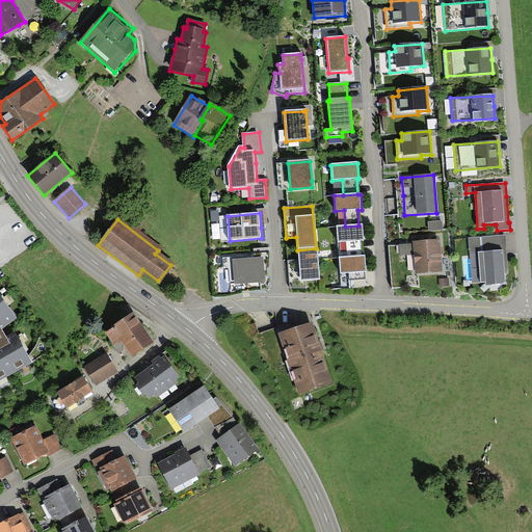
[(442,221),(428,222),(429,231),(443,230),(442,221)]
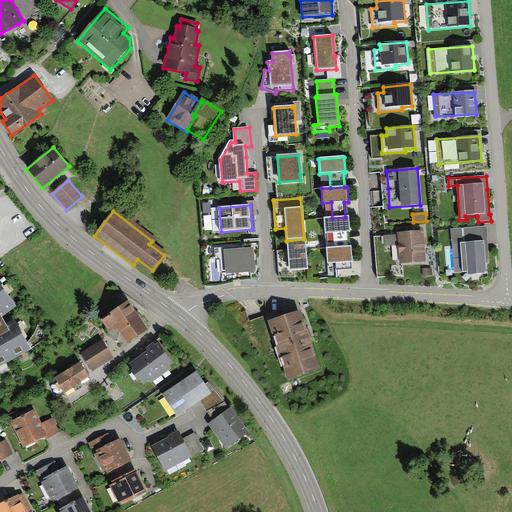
[(332,218),(324,219),(325,234),(333,233),(334,248),(349,247),(348,232),(349,232),(348,217),(345,217),(332,218)]
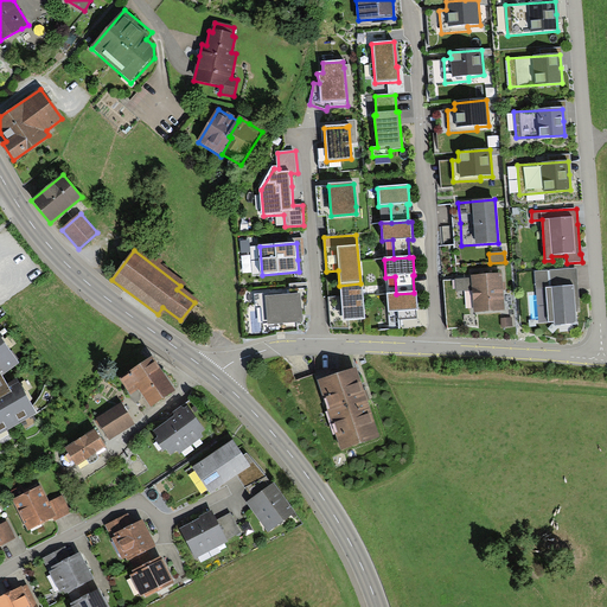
[(550,288),(545,288),(549,323),(555,323),(555,326),(576,325),(576,312),(580,312),(576,268),(549,270),(550,288)]
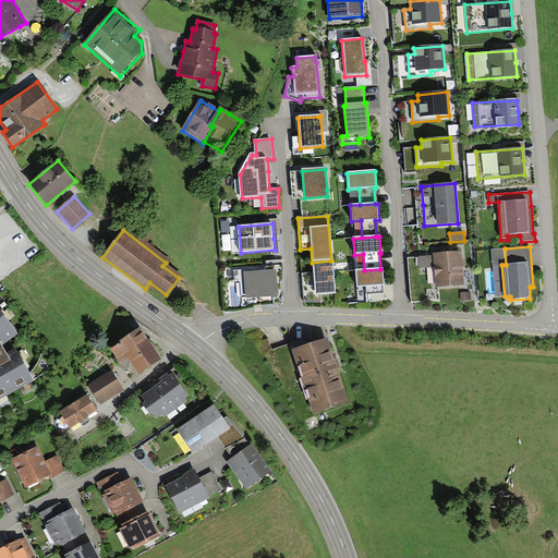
[(505,249),(492,250),(493,266),(501,265),(506,265),(505,249)]
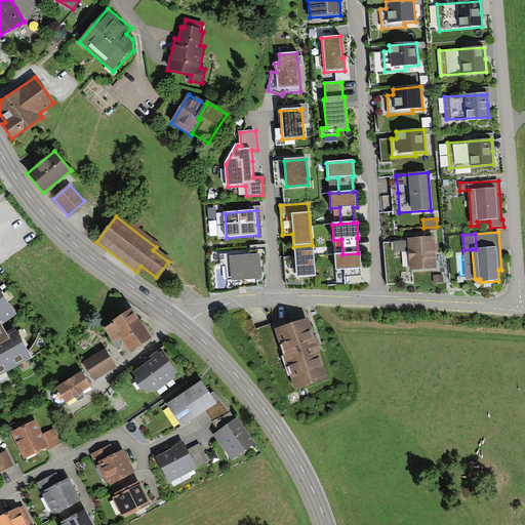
[(434,237),(407,239),(407,241),(394,242),(395,252),(408,251),(410,271),(436,269),(434,237)]
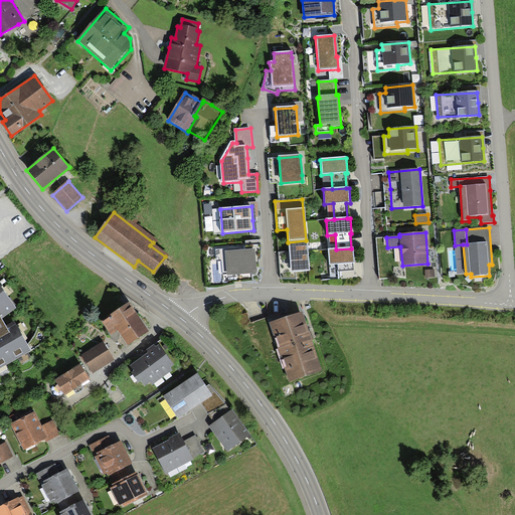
[(306,240),(288,242),(289,251),(278,252),(281,280),(295,279),(295,272),(308,271),(306,240)]
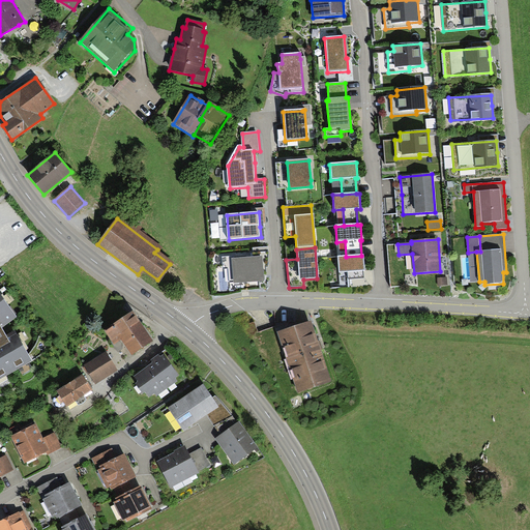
[(233,258),(235,284),(266,282),(265,272),(264,256),(233,258)]
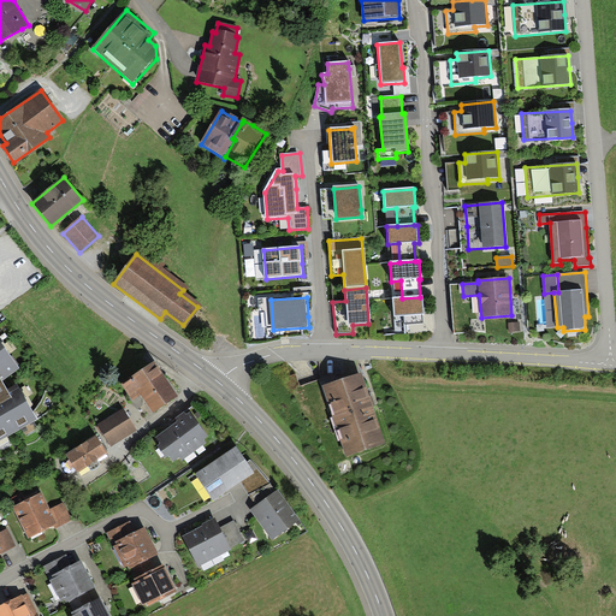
[(402,298),(392,300),(395,335),(406,333),(406,325),(422,324),(422,315),(424,315),(422,297),(420,297),(402,298)]
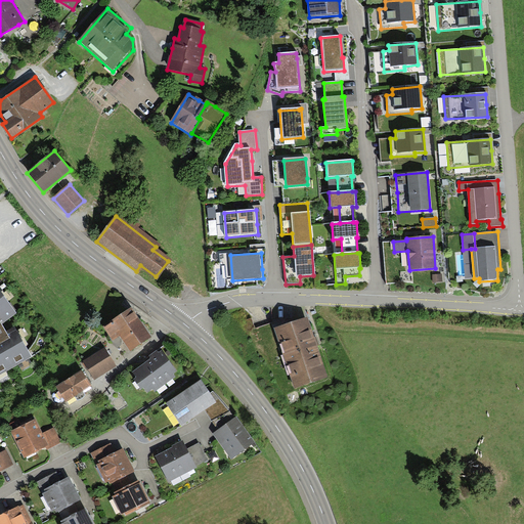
[(461,279),(467,278),(464,256),(457,257),(461,279)]
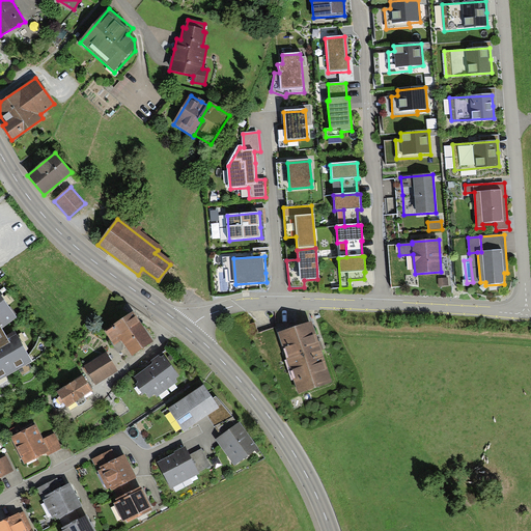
[(0,297),(0,329),(1,329),(16,318),(0,297)]
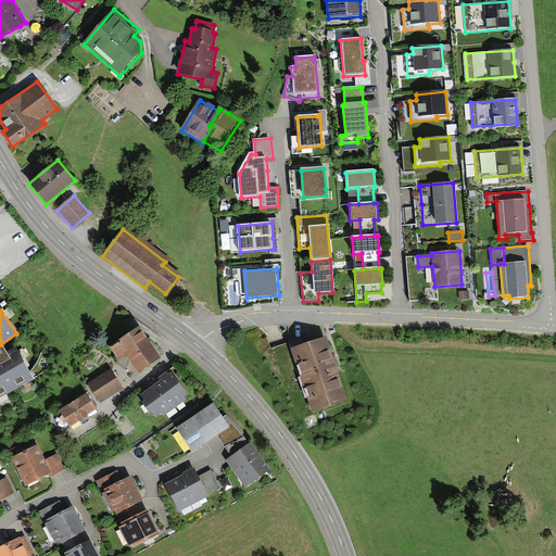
[(139,375),(162,359),(141,329),(112,349),(121,363),(128,358),(139,375)]
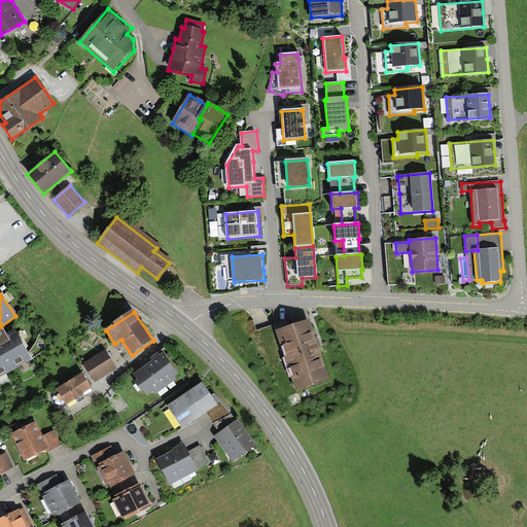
[(311,319),(277,330),(296,390),(330,379),(319,345),(311,319)]
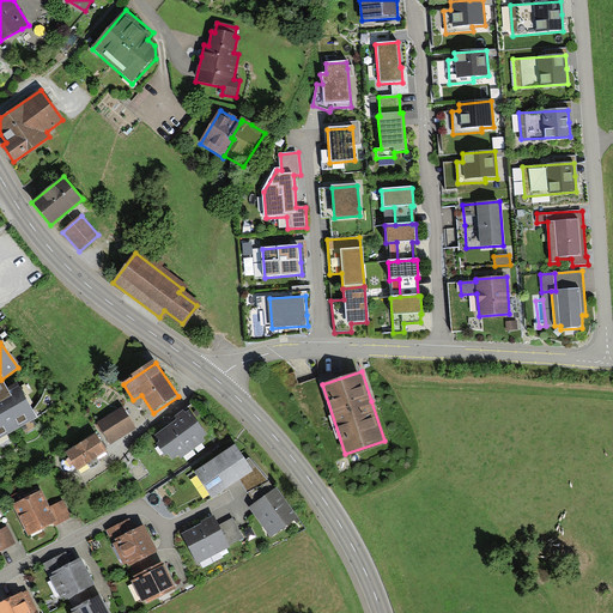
[(0,392),(0,438),(37,418),(17,383),(6,388),(0,392)]
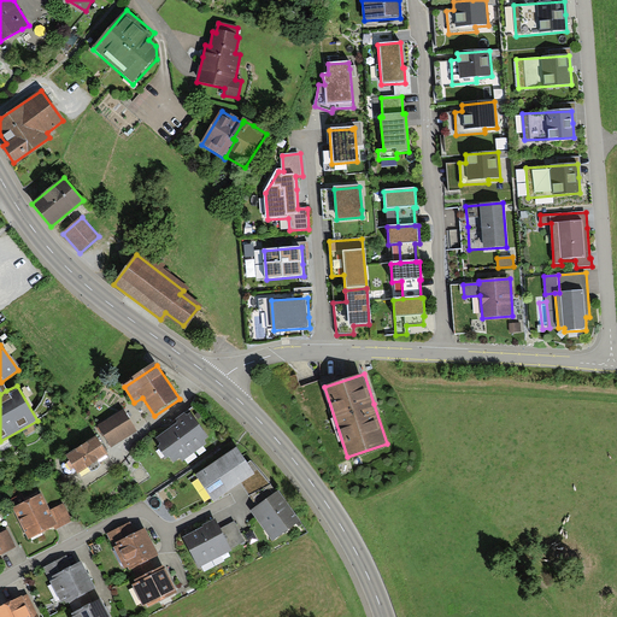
[(124,410),(98,425),(111,447),(137,432),(124,410)]
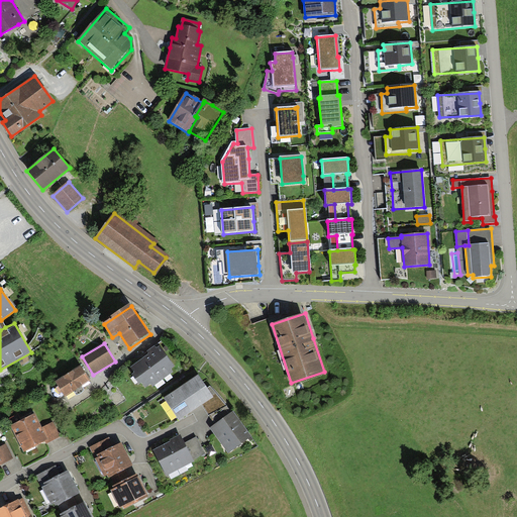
[(141,382),(146,388),(151,384),(152,387),(173,372),(171,369),(174,367),(160,346),(157,348),(156,346),(147,351),(149,353),(131,367),(135,373),(132,375),(139,384),(141,382)]
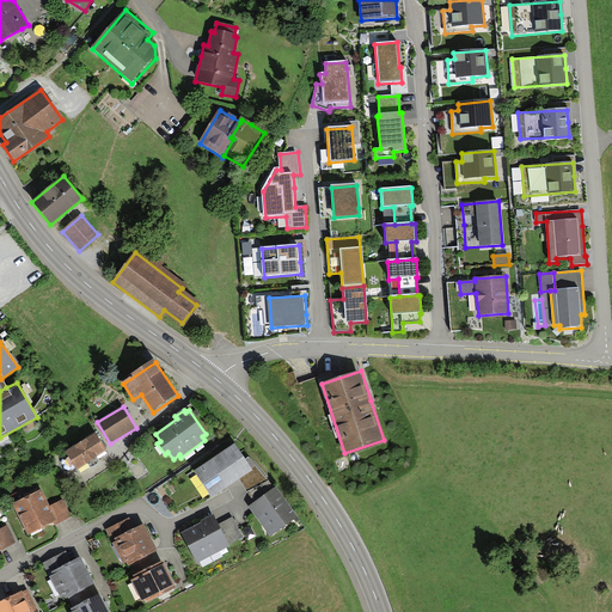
[(96,433),(66,452),(78,470),(99,456),(106,451),(96,433)]
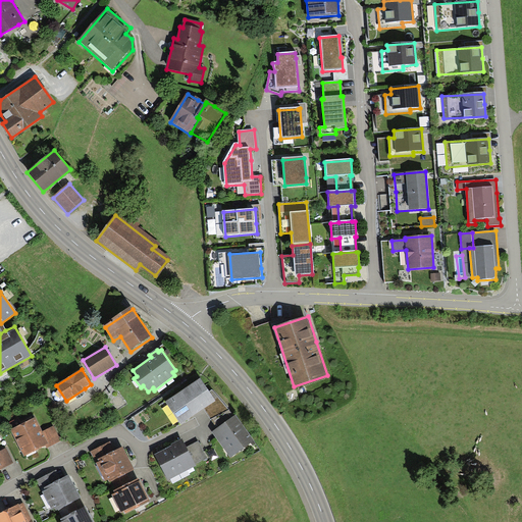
[(201,378),(166,403),(181,425),(205,409),(211,418),(228,410),(213,389),(210,393),(201,378)]
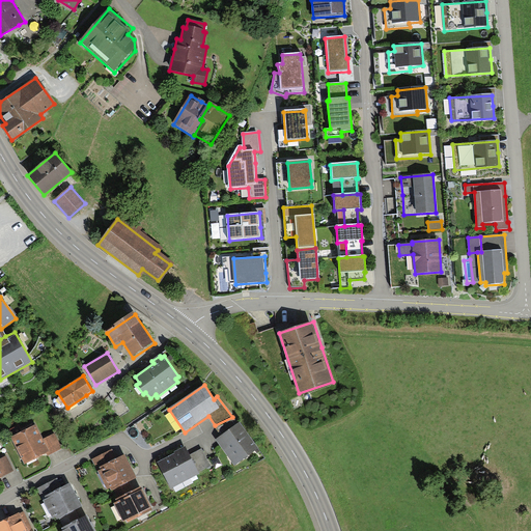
[(222,436),(216,440),(234,467),(259,448),(241,422),(236,424),(232,419),(217,429),(222,436)]
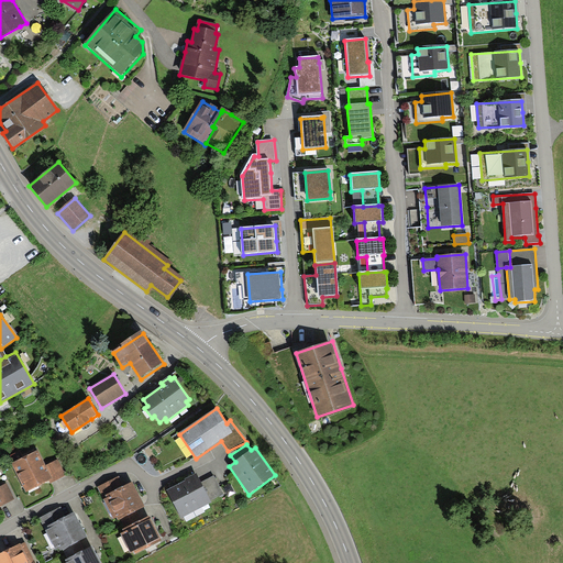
[(39,450),(11,464),(25,493),(48,481),(51,484),(66,476),(58,460),(46,465),(43,459),(39,450)]
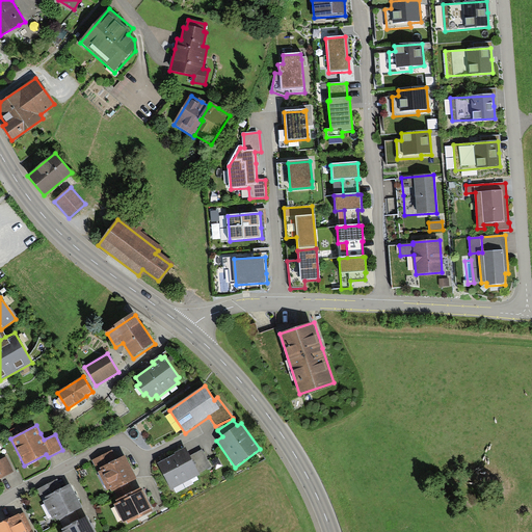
[(176,454),(158,463),(171,489),(200,475),(198,473),(211,467),(202,450),(190,456),(185,448),(175,453),(176,454)]
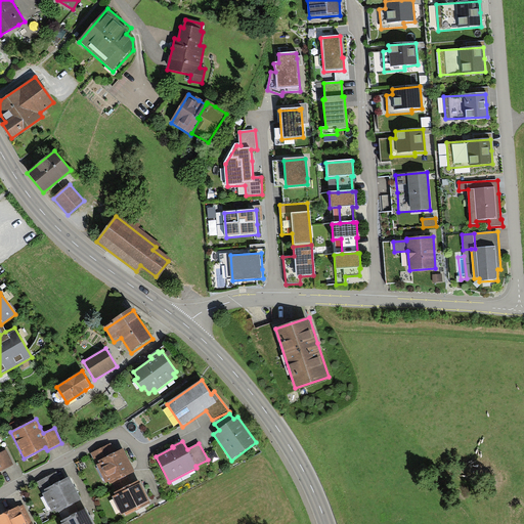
[(111,443),(91,452),(105,483),(108,482),(110,485),(113,484),(117,492),(132,484),(128,476),(135,472),(130,461),(124,449),(115,453),(111,443)]
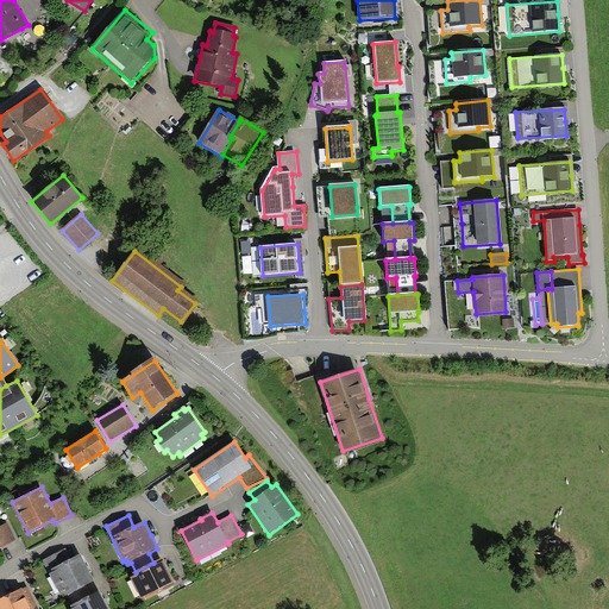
[(0,547),(0,548),(16,540),(7,523),(0,526),(0,547)]
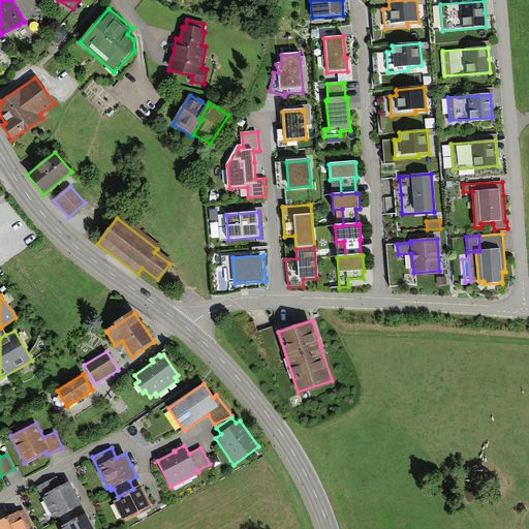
[(57,476),(37,487),(53,517),(56,516),(57,518),(60,517),(64,526),(80,518),(75,509),(83,505),(76,494),(70,481),(62,486),(57,476)]
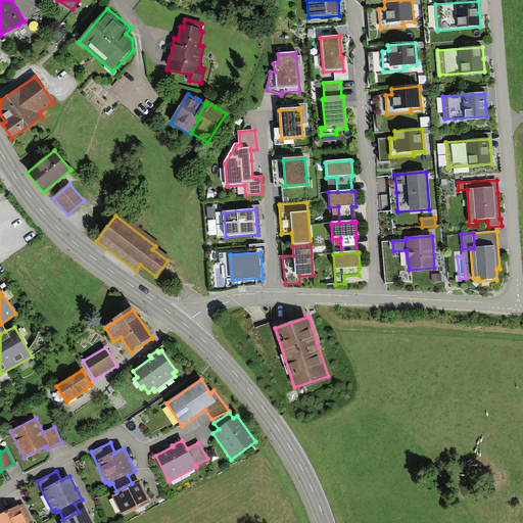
[(115,494),(112,495),(122,514),(125,513),(126,515),(150,503),(144,489),(139,480),(132,483),(116,491),(114,491),(115,494)]
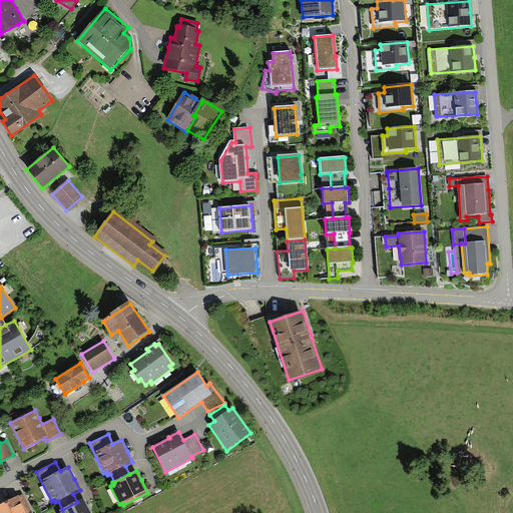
[(32,512),(23,494),(9,501),(14,512),(32,512)]
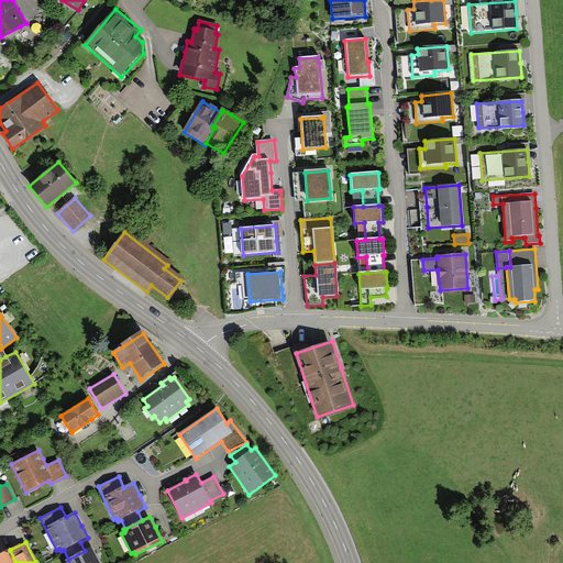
[(66,562),(100,562),(97,556),(92,548),(85,551),(68,560),(66,561),(66,562)]
